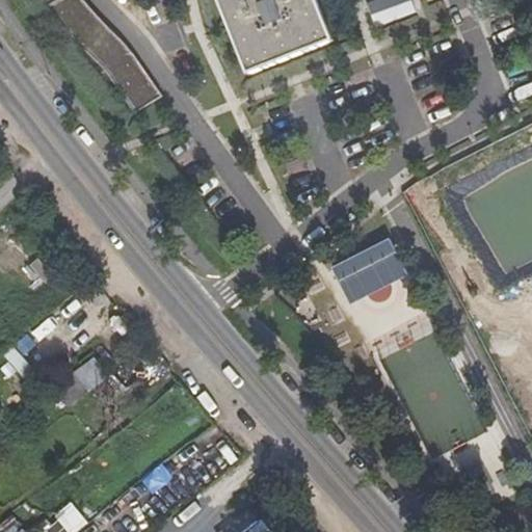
[(315,0),(217,0),(248,76),(331,44),(315,0)]
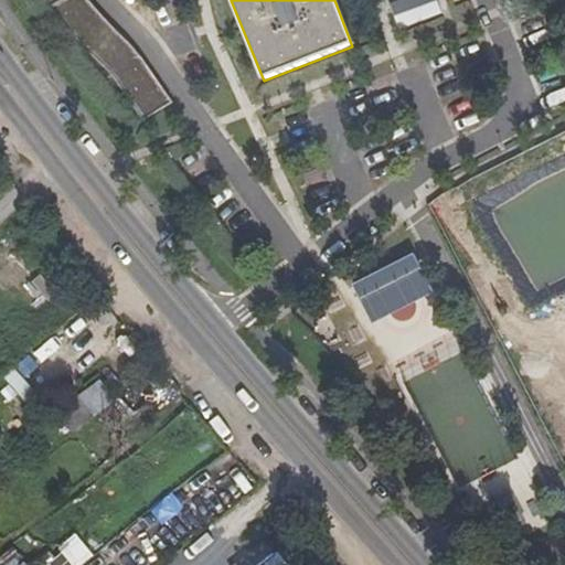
[(401,0),(390,4),(401,31),(445,13),(438,0),(401,0)]
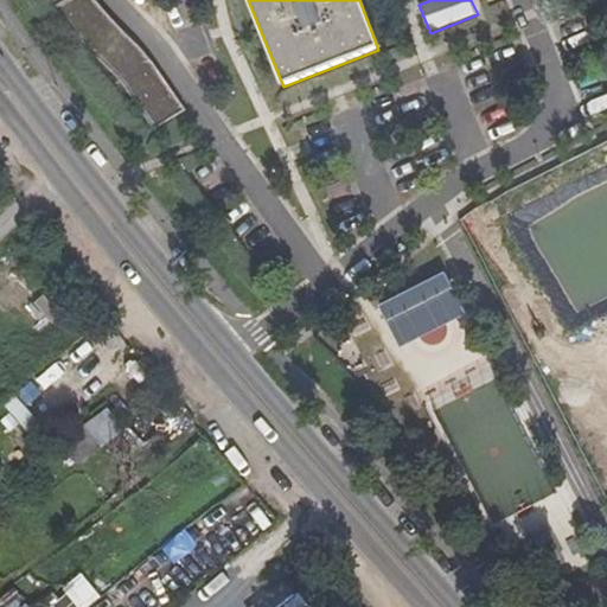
[(547,0),(563,38),(589,27),(577,0),(547,0)]
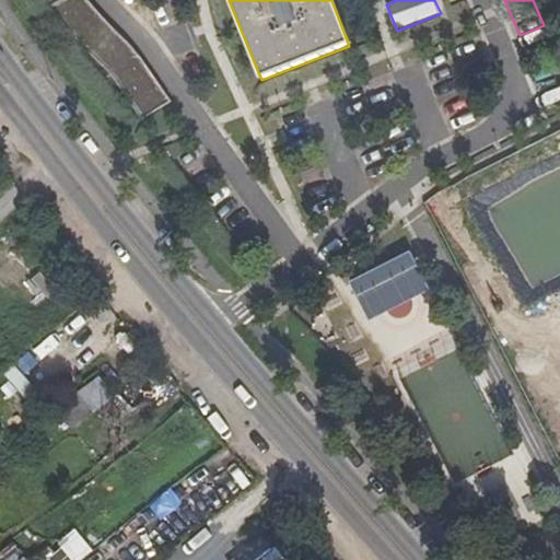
[(39,273),(30,283),(44,300),(55,290),(39,273)]
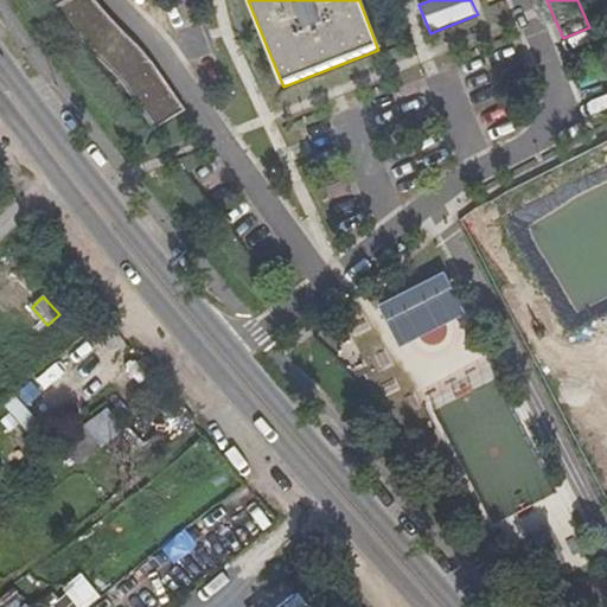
[(17,396),(6,406),(27,428),(38,420),(17,396)]
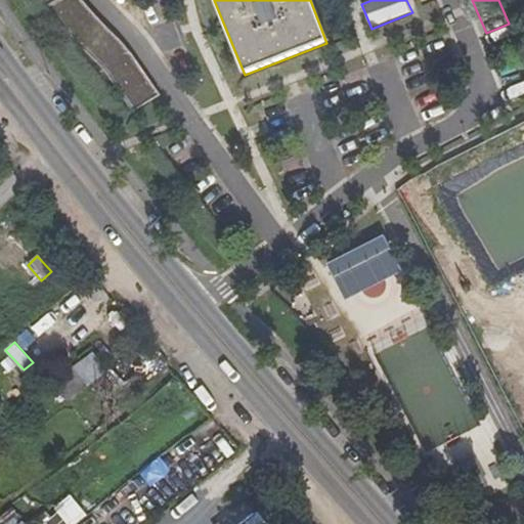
[(67,523),(78,523),(88,515),(73,498),(57,514),(67,523)]
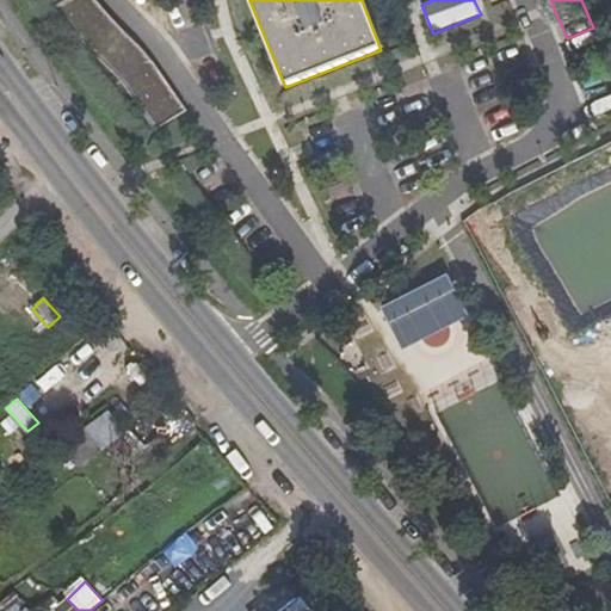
[(28,610),(17,592),(0,602),(5,610),(28,610)]
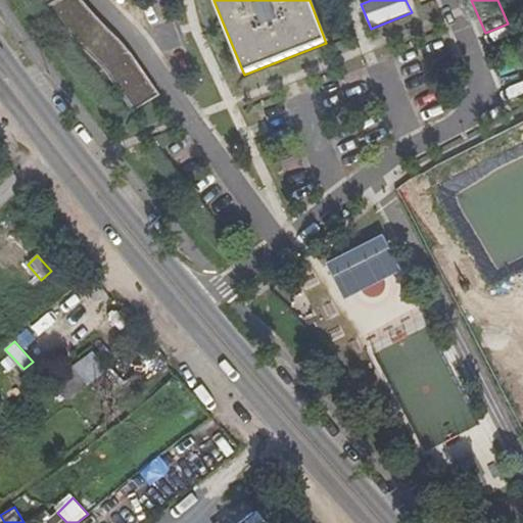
[(269,522),(260,511),(242,522),(269,522)]
